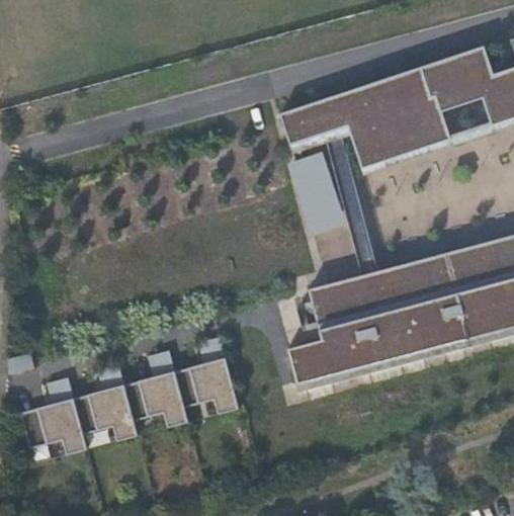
[(483,46),(279,113),(289,146),(334,131),(337,139),(340,138),(344,137),(350,135),(361,169),(450,139),(441,111),(482,98),(491,125),(513,117),(513,234),(498,239),(498,240),(497,240),(499,247),(431,265),(435,284),(425,287),(420,268),(374,280),(379,299),(369,302),(362,274),(361,274),(308,289),(321,339),(324,349),(289,358),(295,380),(513,321),(513,37),(509,39),(513,60),(513,66),(490,75),(483,46)]
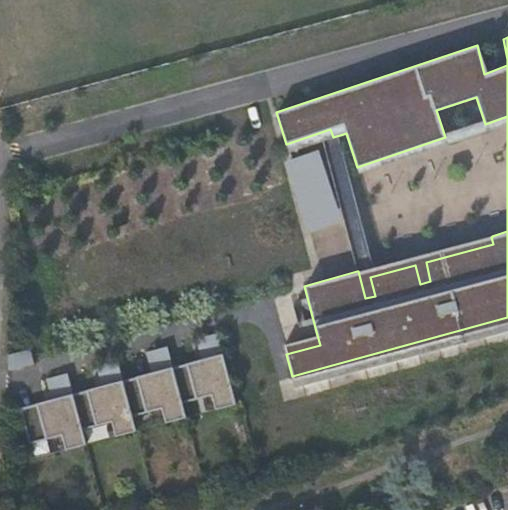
[(476,97),(436,110),(445,137),(485,124),(476,97)]
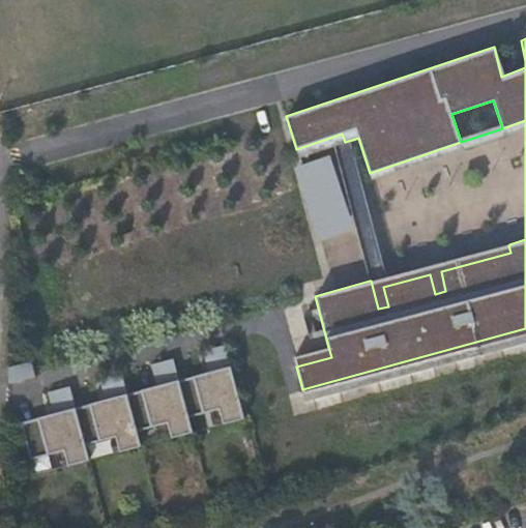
[(342,134),(296,149),(298,156),(331,145),(370,281),(371,281),(378,309),(388,306),(383,287),(430,274),(435,294),(445,291),(441,271),(510,253),(508,245),(386,276),(348,141),(345,142),(342,134)]
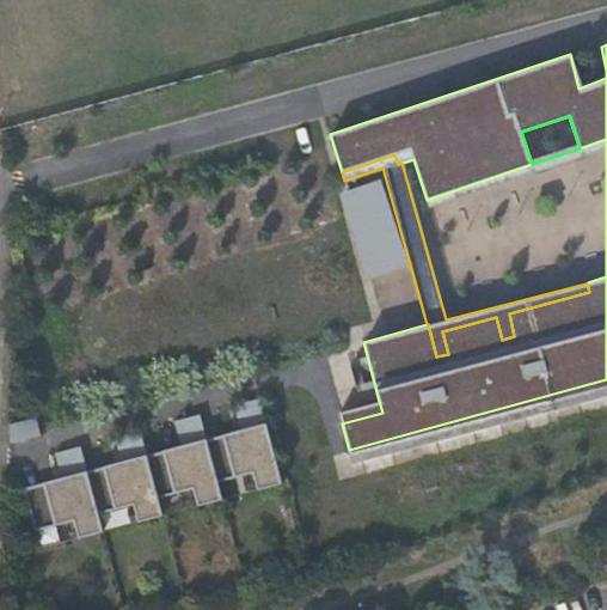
[(378,191),(351,201),(372,264),(399,255),(378,191)]
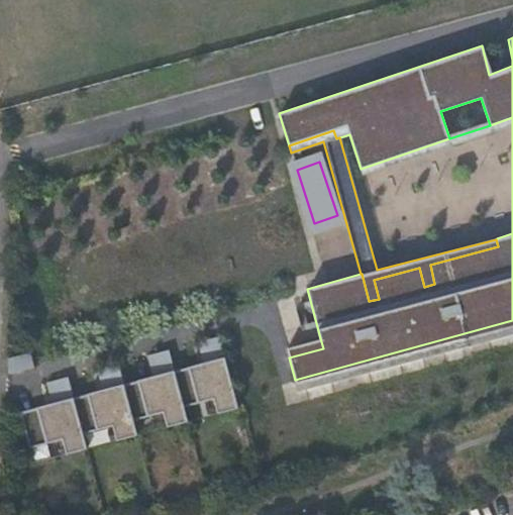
[(24,418),(31,447),(63,438),(67,453),(87,447),(83,433),(113,425),(117,440),(137,434),(133,419),(164,412),(168,426),(188,421),(184,406),(213,398),(217,413),(238,407),(219,335),(198,341),(203,362),(205,369),(176,377),(175,370),(169,349),(147,354),(152,376),(155,383),(125,391),(124,384),(118,363),(97,369),(103,389),(104,396),(76,404),(74,397),(68,376),(46,382),(53,403),(55,410),(24,418)]
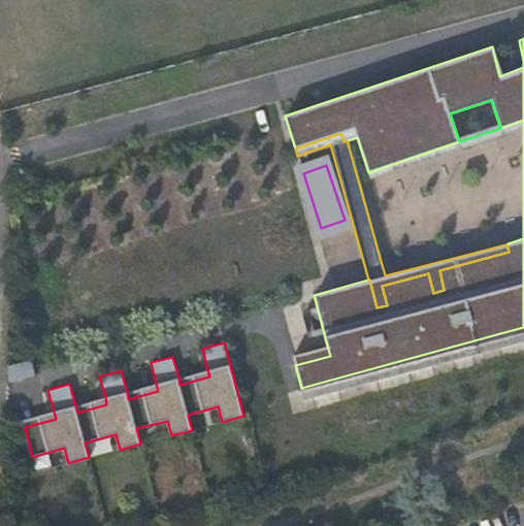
[(327,346),(292,355),(295,365),(330,356),(327,346)]
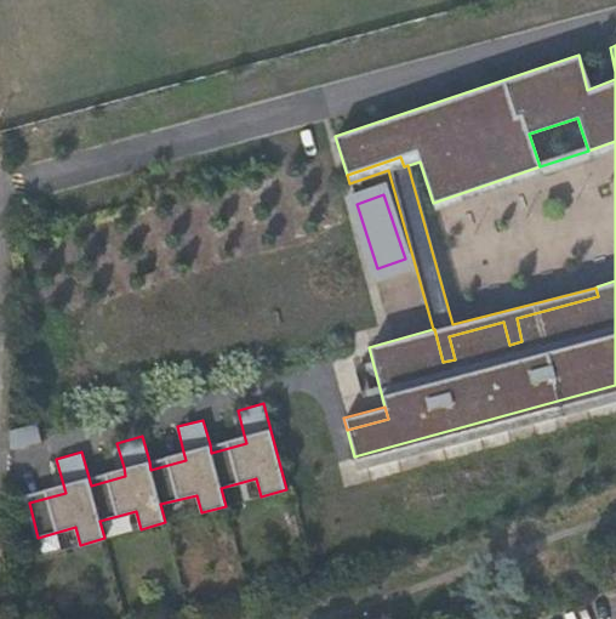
[(36,424),(10,430),(15,447),(41,441),(38,431),(36,424)]
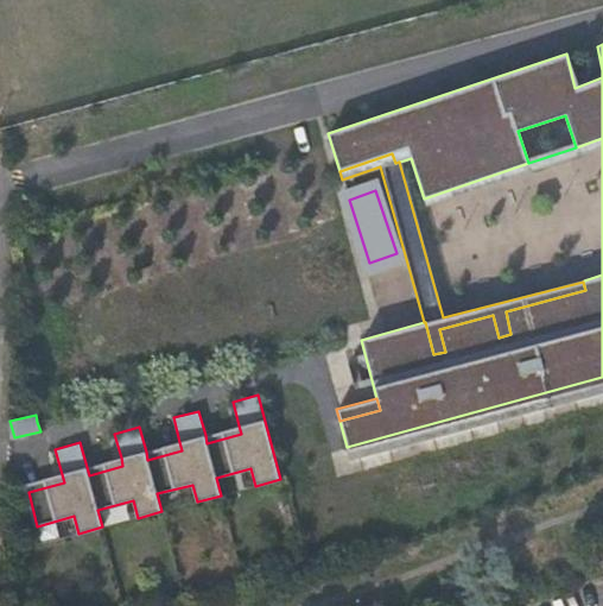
[(239,425),(205,435),(207,443),(241,434),(239,425)]
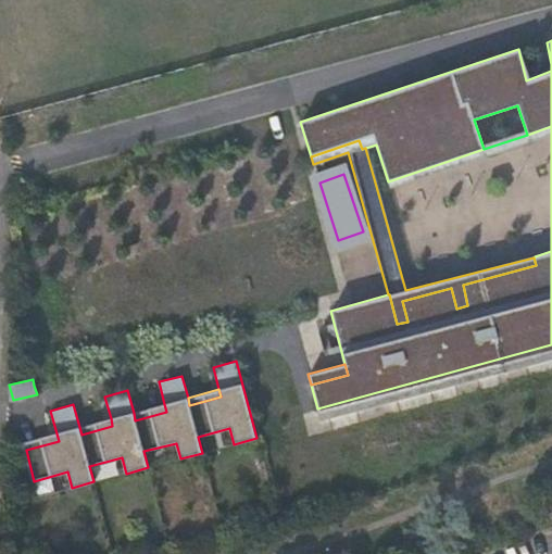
[(164,404),(134,413),(135,420),(166,412),(164,404)]
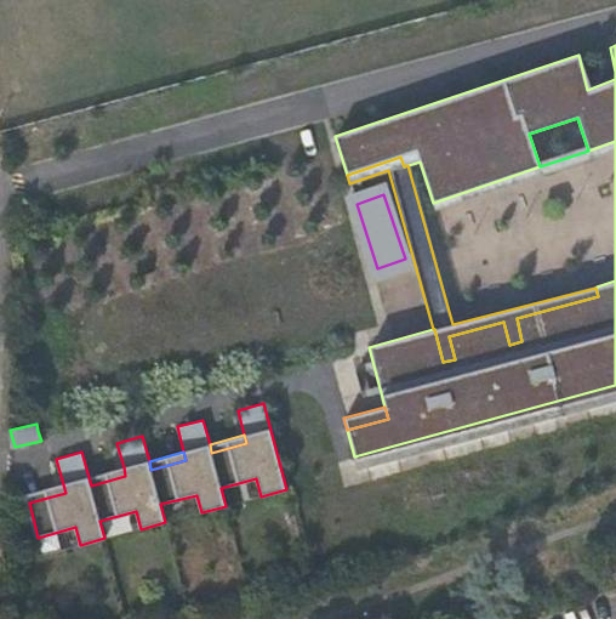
[(124,467),(89,477),(91,486),(125,476),(124,467)]
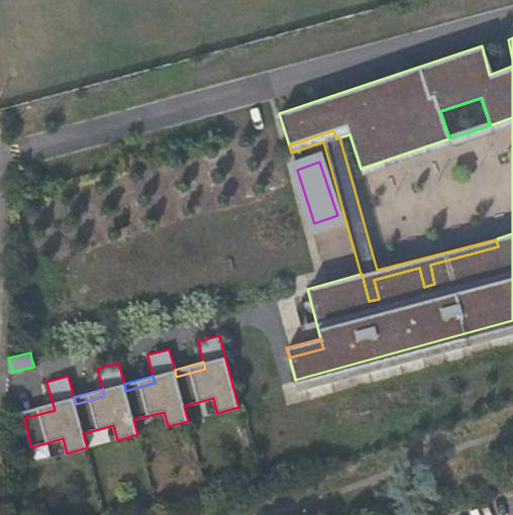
[(53,403),(22,411),(24,418),(55,410),(53,403)]
